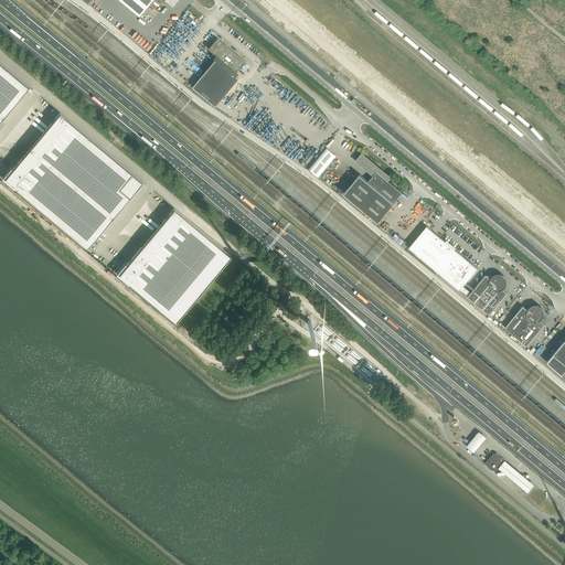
[(84,0),(88,2),(89,0),(120,0),(139,16),(151,0),(84,0)]
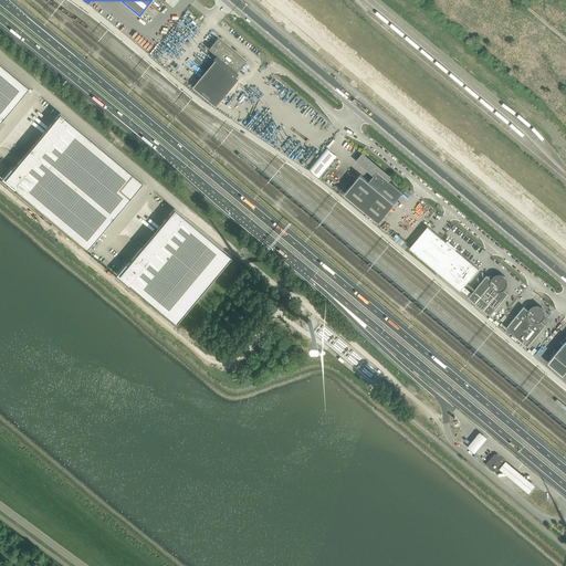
[(218,38),(208,49),(217,55),(213,58),(216,59),(236,75),(237,73),(238,73),(237,72),(245,61),(218,38)]
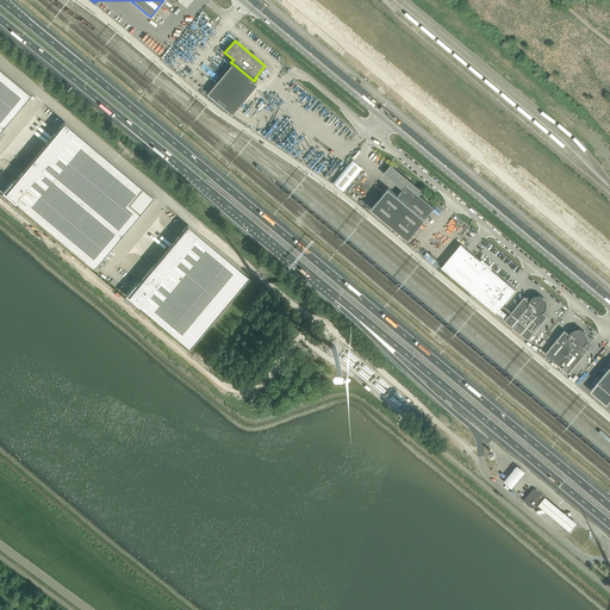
[(232,63),(207,93),(232,114),(238,107),(238,106),(250,93),(251,92),(257,85),(254,81),(232,63)]
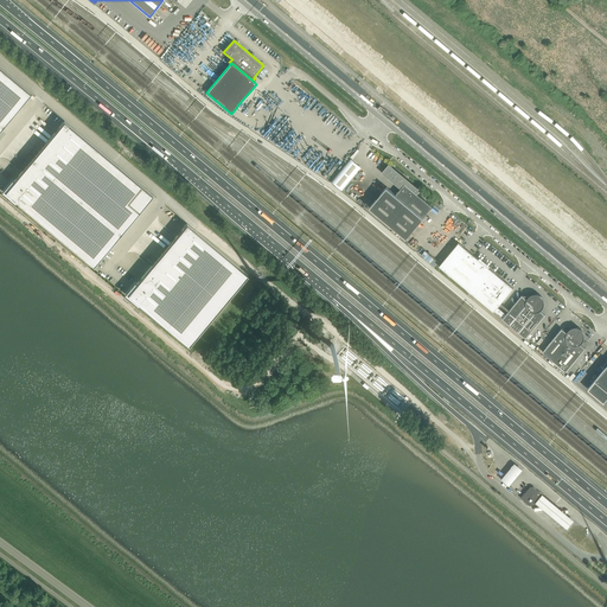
[(31,94),(0,66),(0,129),(16,112),(31,94)]
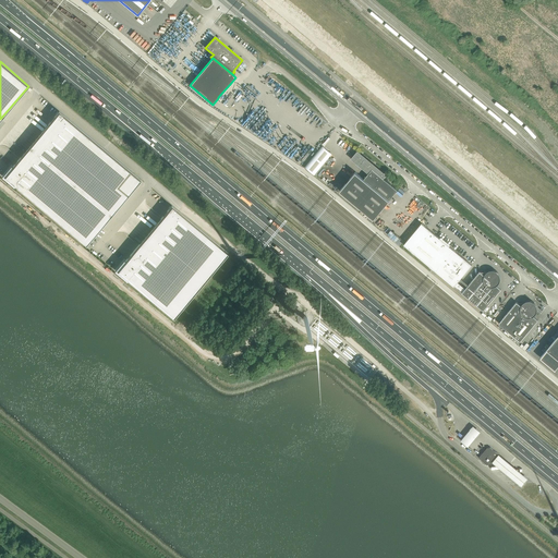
[(53,117),(50,122),(12,166),(3,176),(13,183),(80,239),(86,244),(104,225),(104,223),(125,198),(125,197),(134,187),(136,185),(141,180),(135,176),(134,173),(59,111),(58,112),(56,114),(53,117)]
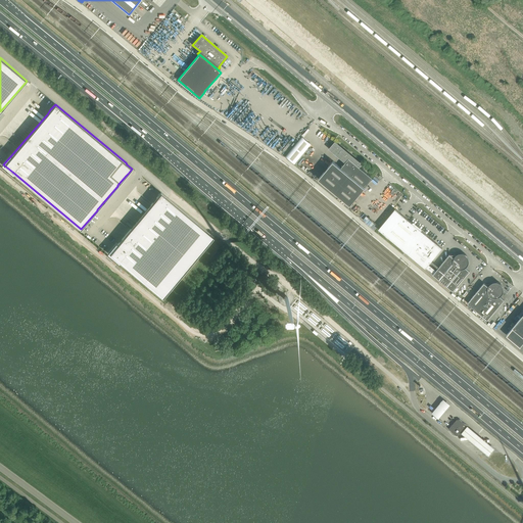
[(302,137),(286,157),(294,164),(311,144),(302,137)]
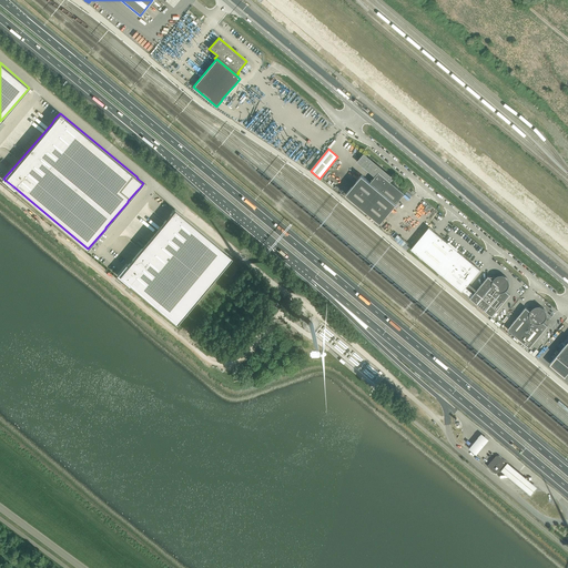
[(392,178),(364,154),(358,161),(376,175),(377,173),(388,182),(389,181),(392,178)]
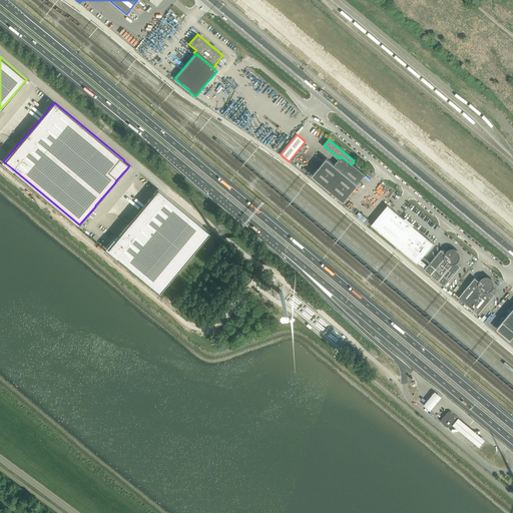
[(341,156),(340,158),(335,164),(327,157),(313,174),(344,200),(366,174),(352,163),(351,164),(341,156)]
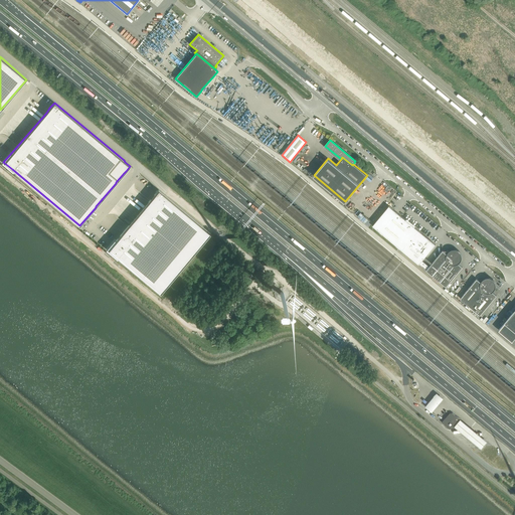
[(378,186),(382,190),(387,184),(383,181),(378,186)]
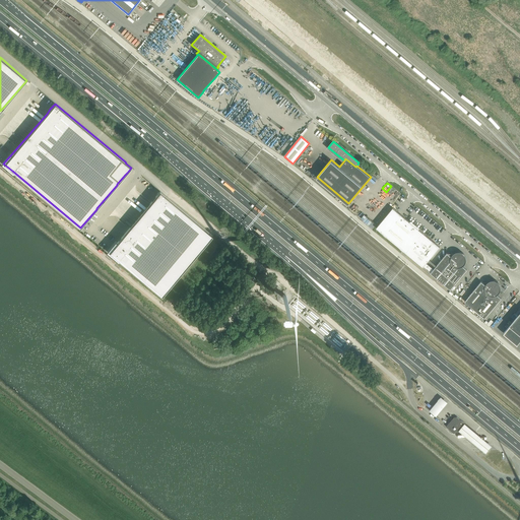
[(159,192),(157,195),(121,238),(119,241),(117,243),(110,252),(119,260),(122,263),(161,296),(178,277),(179,276),(198,253),(198,252),(212,236),(160,192),(159,192)]
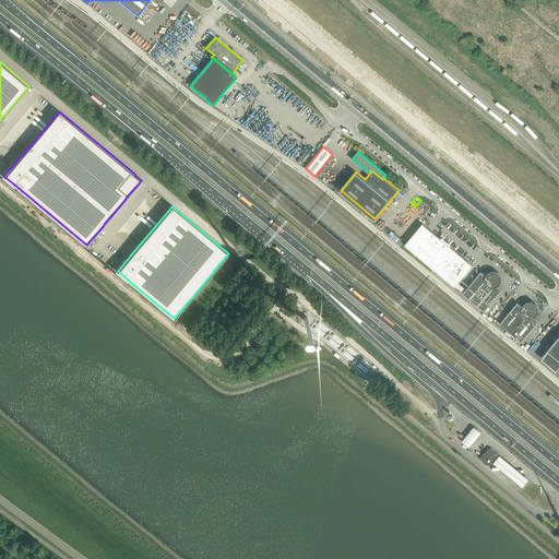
[(473,265),(450,246),(451,245),(441,237),(440,238),(437,235),(423,223),(404,245),(454,286),(455,286),(459,282),(473,265)]
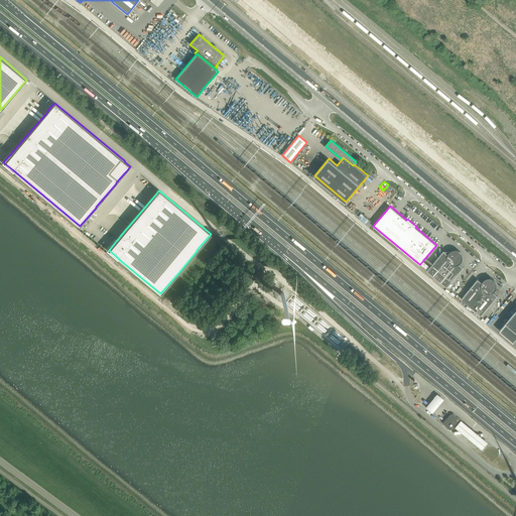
[(430,266),(427,270),(446,287),(464,267),(461,265),(461,263),(461,262),(462,261),(463,259),(463,258),(463,257),(463,256),(463,254),(462,253),(461,252),(460,251),(459,250),(458,250),(457,249),(455,249),(454,249),(453,250),(452,250),(450,251),(449,252),(448,253),(445,253),(443,251),(430,266)]
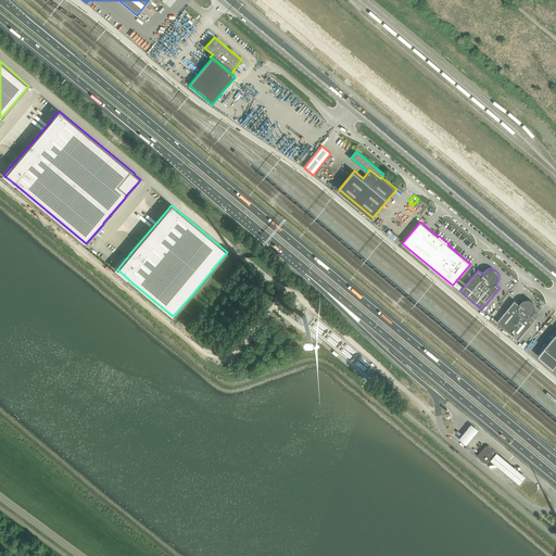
[(464,287),(456,280),(453,285),(460,291),(464,287)]
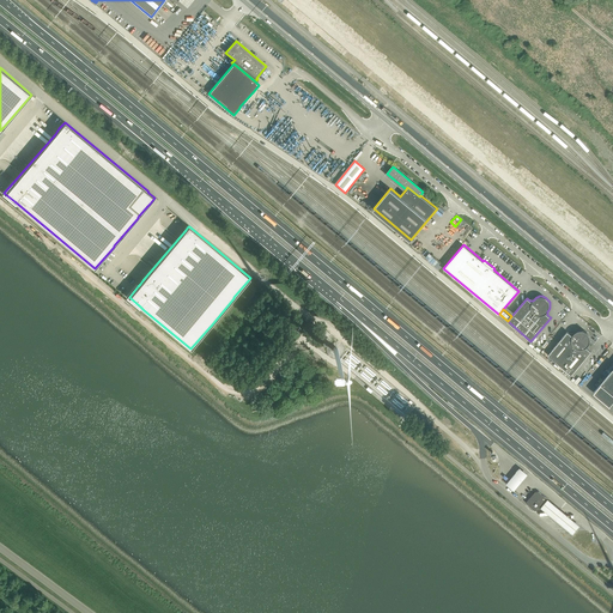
[(571,375),(590,351),(588,349),(587,346),(588,345),(589,344),(589,343),(590,340),(590,339),(590,338),(589,335),(589,334),(588,333),(587,332),(586,332),(584,331),(583,331),(581,331),(580,331),(578,331),(576,331),(575,332),(574,333),(574,334),(570,334),(568,332),(547,354),(571,375)]
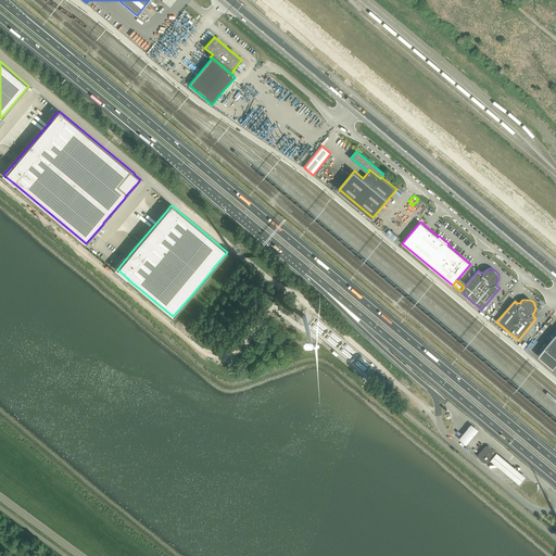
[(327,327),(317,319),(315,321),(325,329),(327,327)]
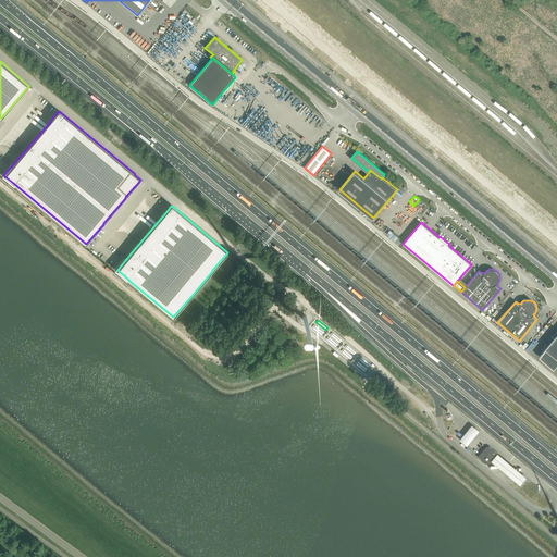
[(323,332),(314,324),(312,326),(321,334),(323,332)]
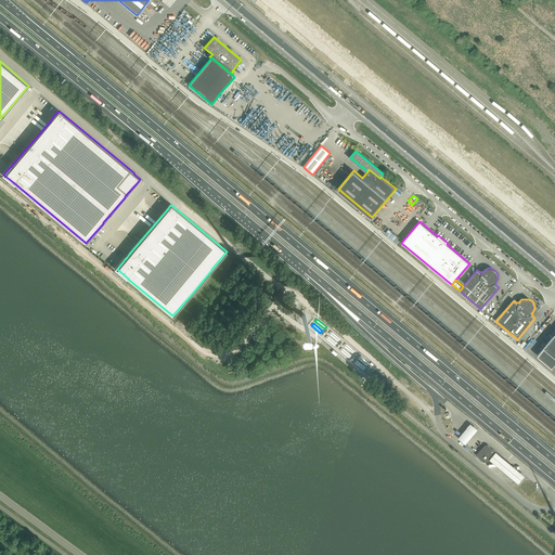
[(340,338),(332,331),(330,334),(338,341),(340,338)]
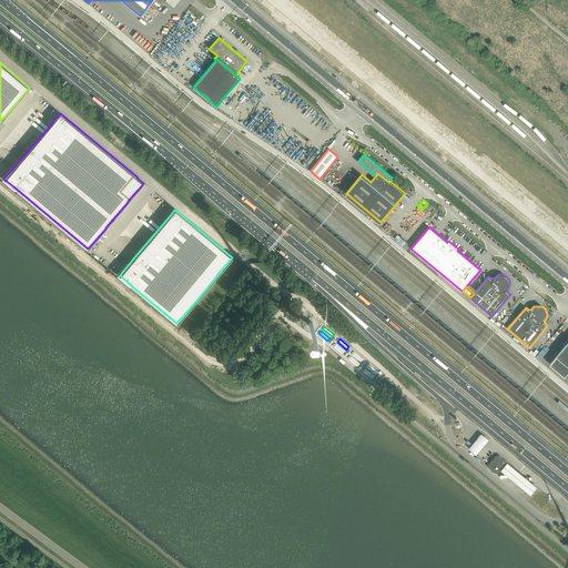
[(567,342),(558,354),(567,362),(567,363),(567,342)]
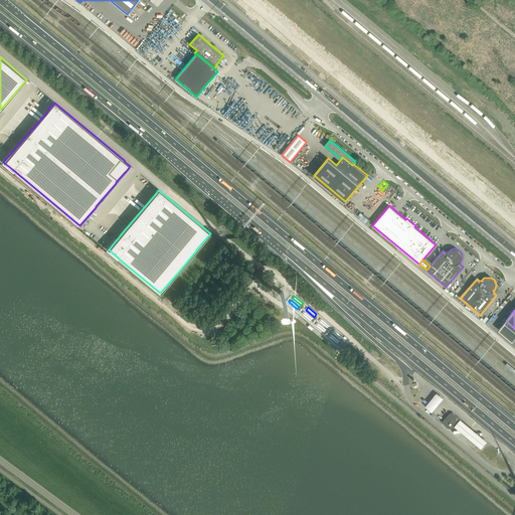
[(313,318),(304,311),(302,313),(311,320),(313,318)]
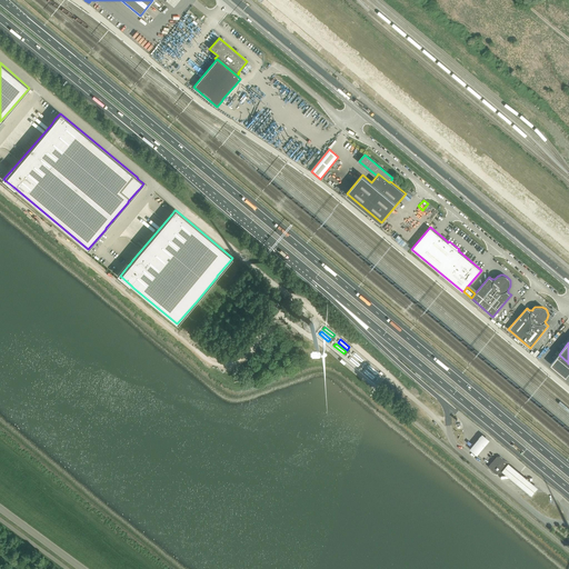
[(363,359),(355,351),(352,355),(362,362),(363,359)]
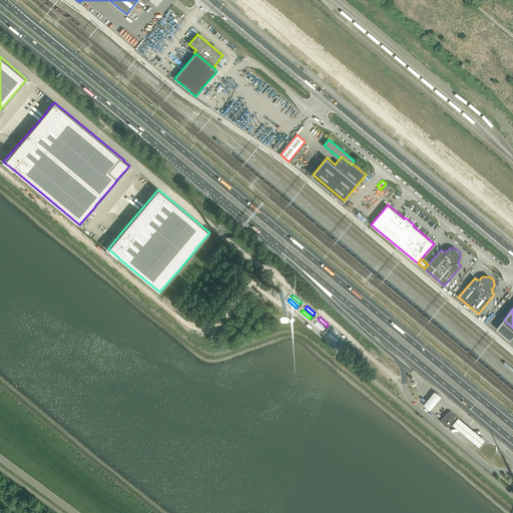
[(325,328),(317,321),(315,324),(323,331),(325,328)]
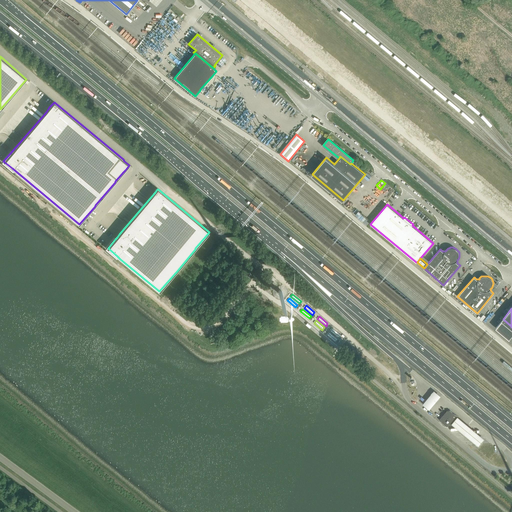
[(341,335),(332,328),(330,330),(339,337),(341,335)]
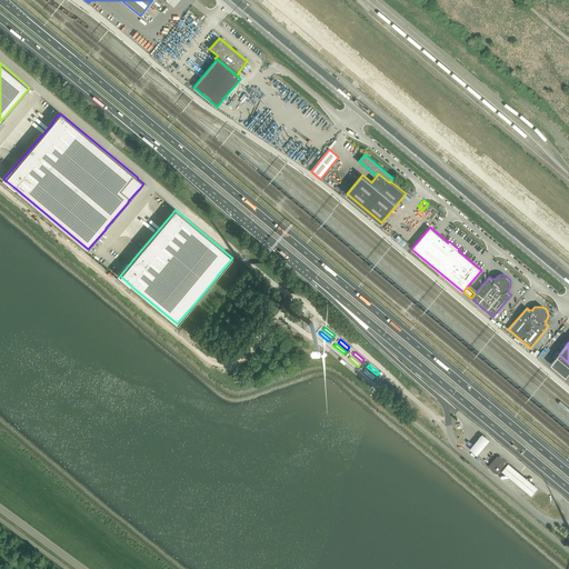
[(375,377),(366,369),(363,371),(373,379),(375,377)]
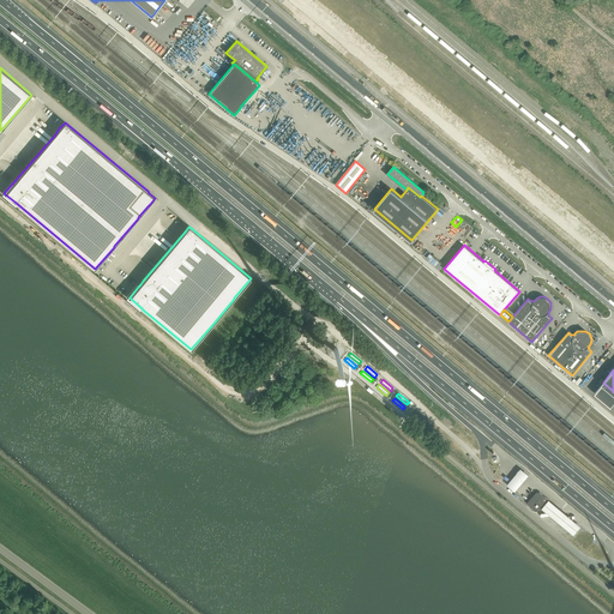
[(507,483),(516,491),(529,474),(521,468),(507,483)]
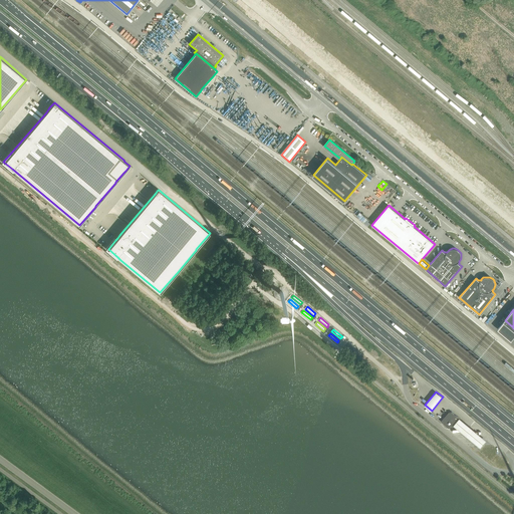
[(460,419),(454,414),(452,412),(449,412),(441,422),(448,428),(454,427),(460,419)]
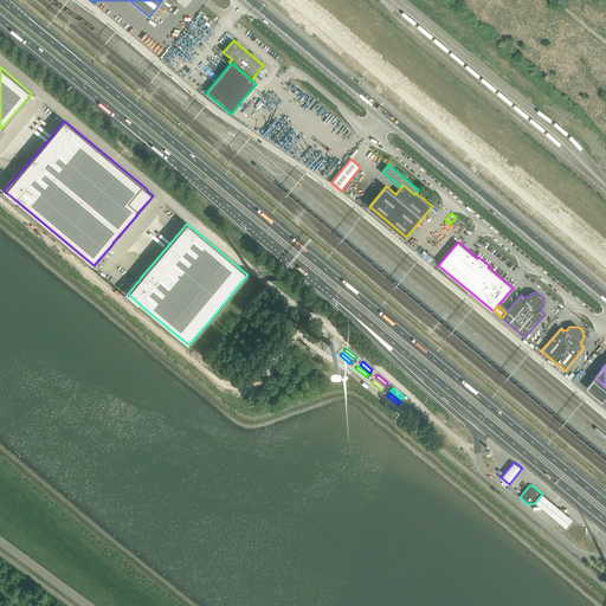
[(541,496),(535,503),(567,529),(574,520),(542,494),(541,496)]
